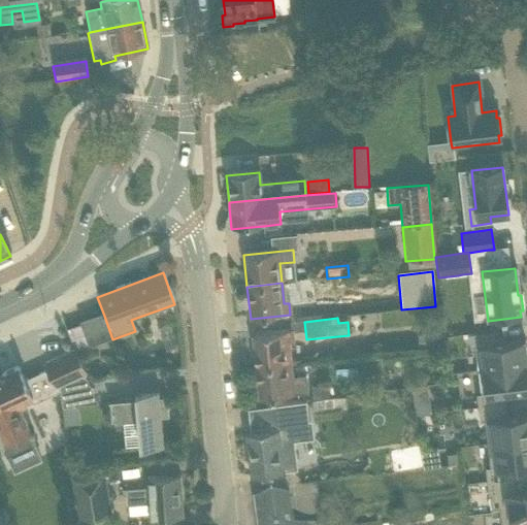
[(293,343),(291,331),(252,335),(255,367),(290,364),(288,343),(293,343)]
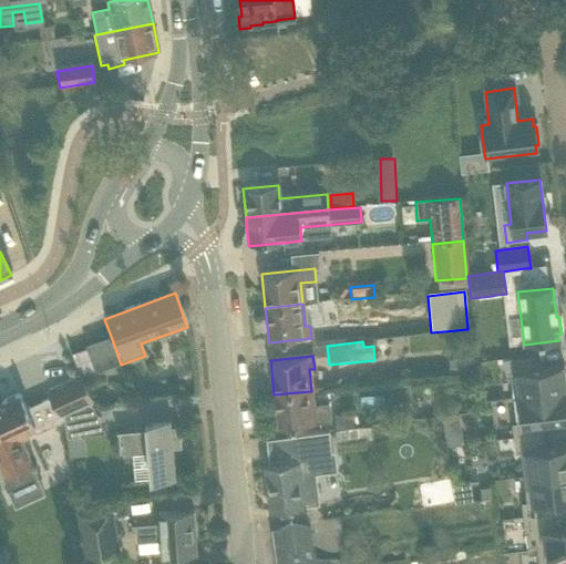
[(565,393),(563,367),(533,370),(532,357),(503,360),(505,376),(511,375),(513,400),(565,393)]
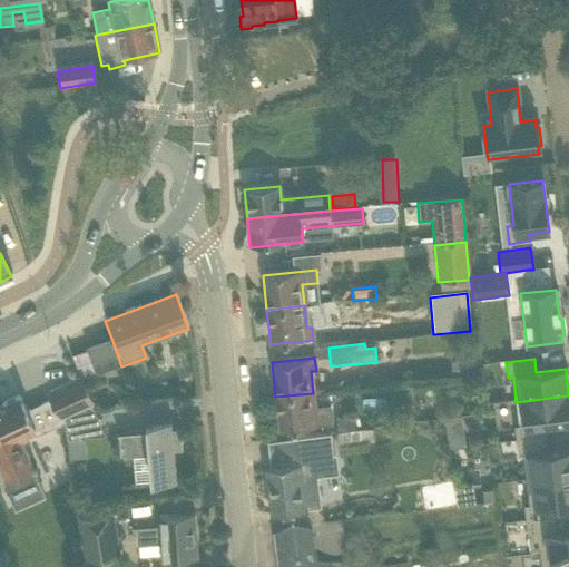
[(78,411),(92,406),(80,380),(48,394),(51,402),(59,420),(64,418),(64,424),(66,442),(80,441),(78,411)]
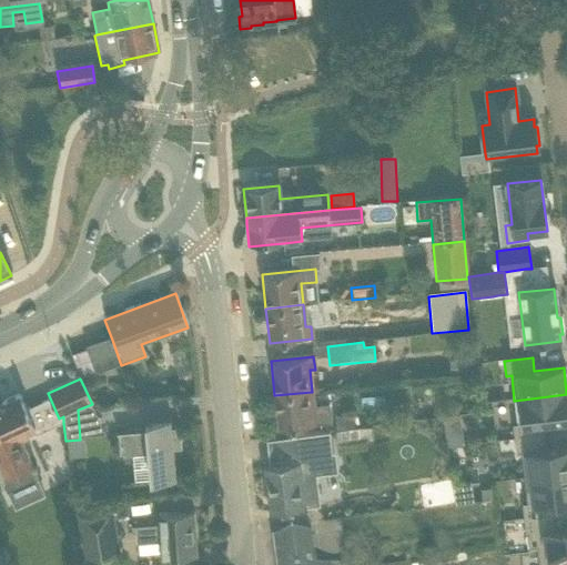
[(333,424),(331,406),(314,409),(312,392),(274,395),(279,430),(333,424)]
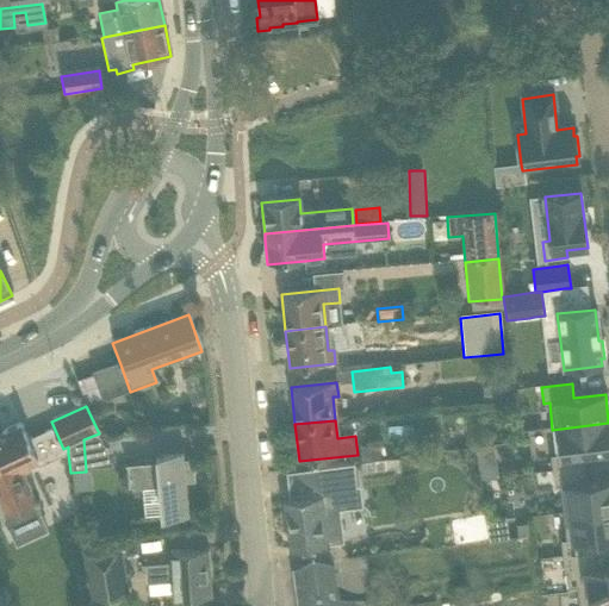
[(608,450),(608,424),(608,423),(552,430),(555,456),(550,456),(552,473),(582,469),(580,455),(608,450)]
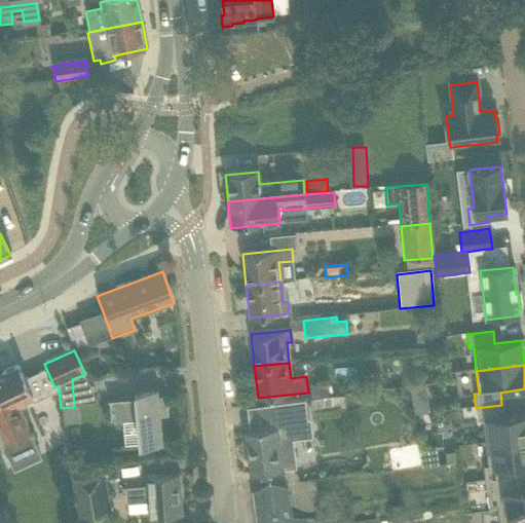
[(16,368),(0,375),(0,435),(4,445),(2,451),(5,457),(9,456),(34,444),(19,411),(24,408),(22,404),(30,400),(32,404),(59,391),(59,385),(54,387),(47,371),(24,381),(16,368)]
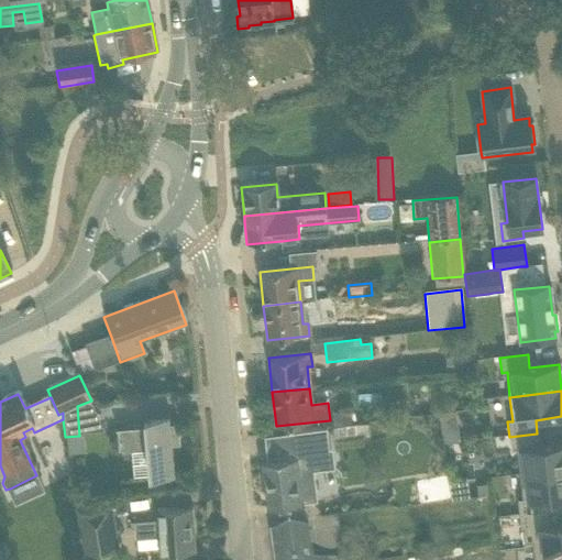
[(351,426),(350,413),(332,415),(333,428),(351,426)]
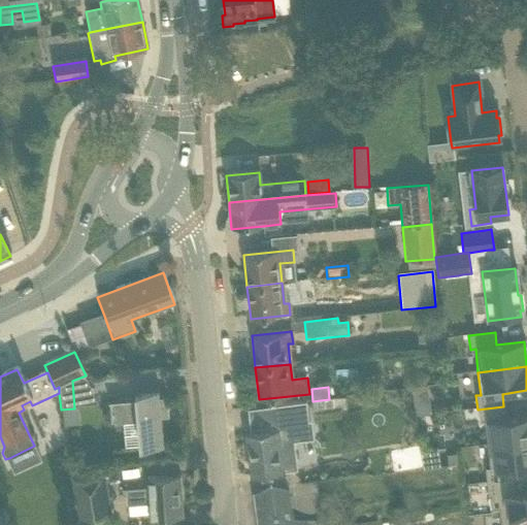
[(158,390),(135,392),(136,401),(109,404),(111,423),(137,420),(140,447),(162,445),(160,418),(168,417),(167,398),(158,399),(158,390)]
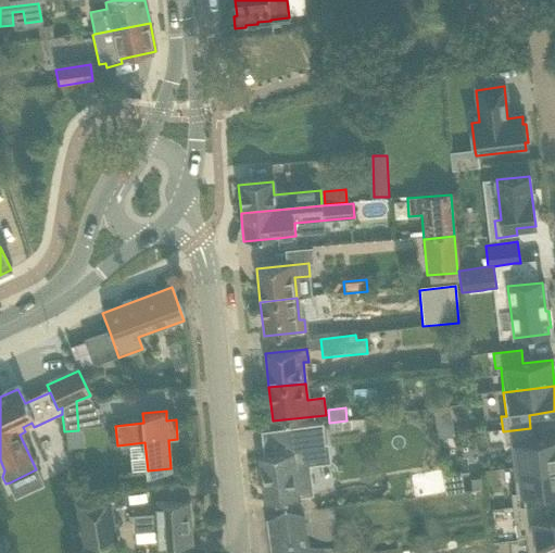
[(355,422),(328,424),(330,437),(356,434),(355,422)]
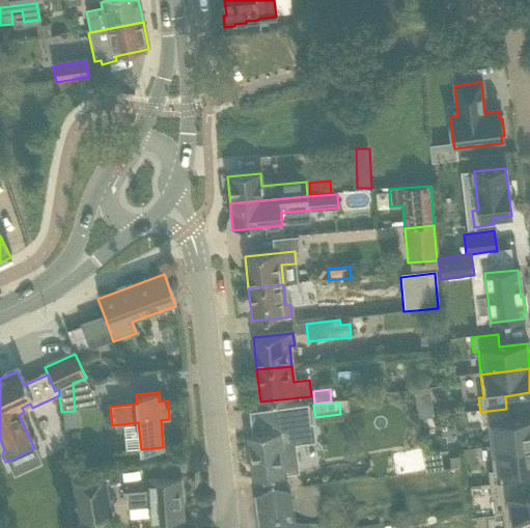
[(430,403),(415,406),(417,420),(433,418),(430,403)]
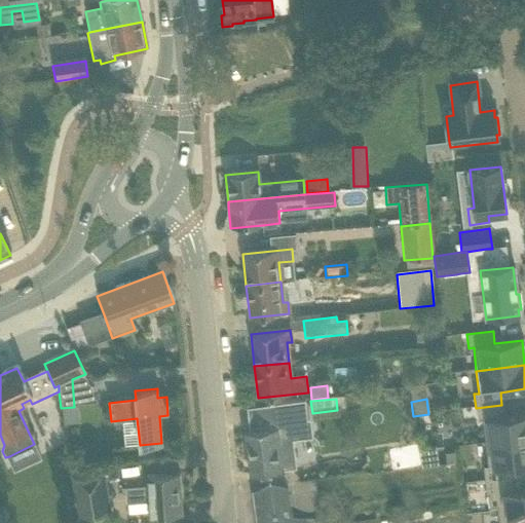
[(268,431),(244,434),(249,476),(269,473),(283,471),(282,464),(295,462),(290,424),(307,421),(304,402),(265,407),(268,431)]
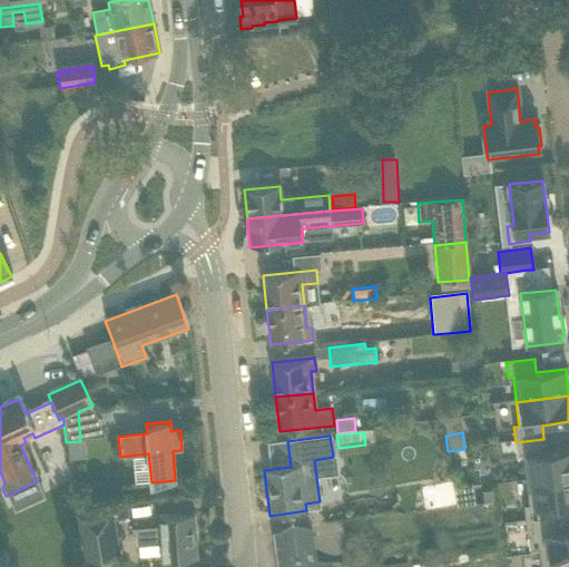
[(568,449),(546,452),(543,439),(516,442),(518,457),(522,457),(526,481),(568,476),(568,449)]
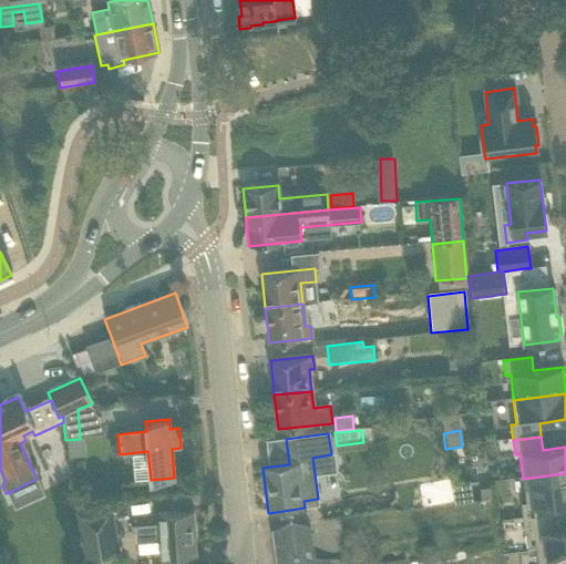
[(565,500),(565,473),(523,479),(525,503),(521,504),(523,520),(551,516),(549,502),(565,500)]
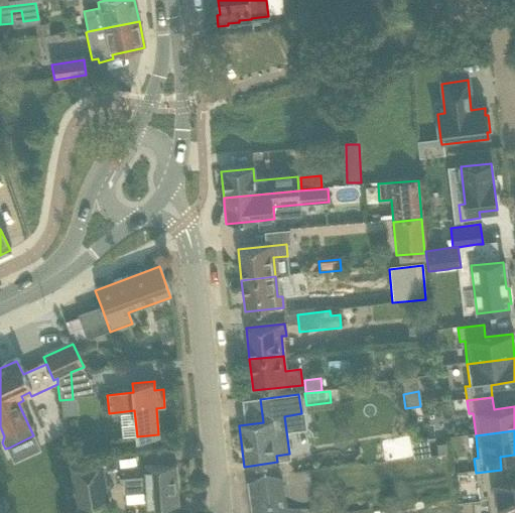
[(431,438),(414,440),(416,458),(433,456),(431,438)]
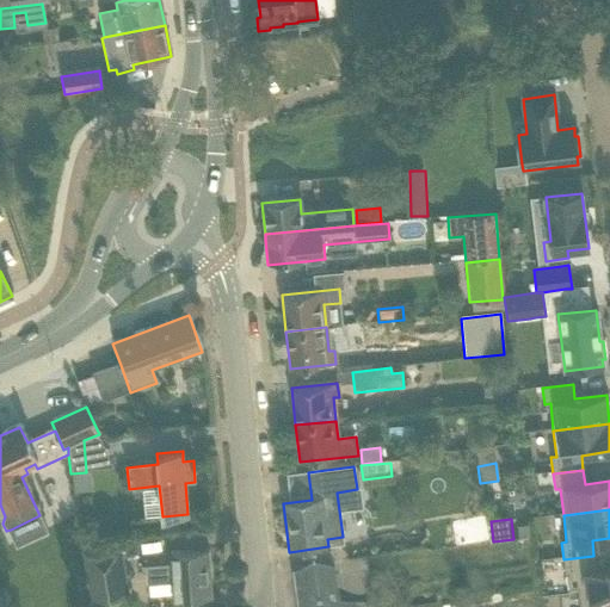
[(488,544),(485,521),(462,525),(466,547),(488,544)]
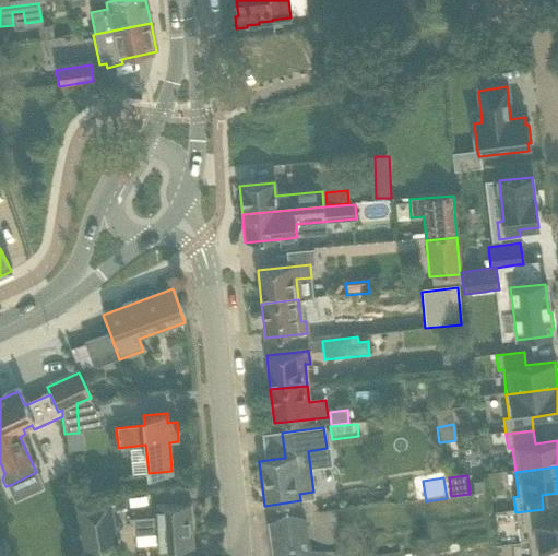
[(483,482),(472,484),(474,495),(485,493),(483,482)]
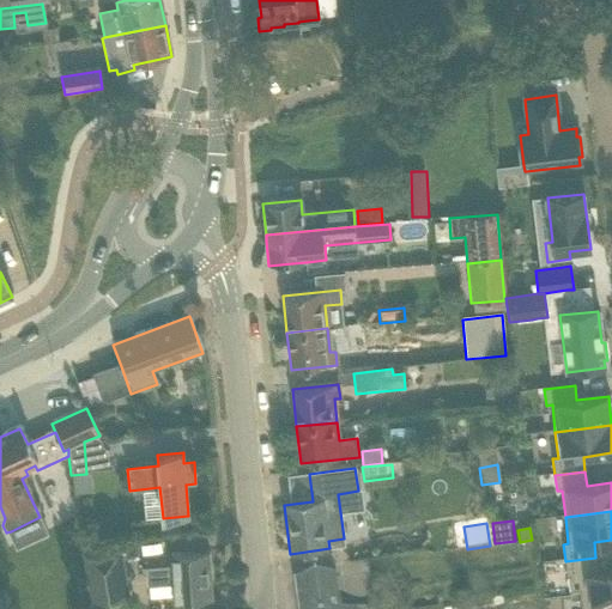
[(120,549),(83,555),(90,602),(127,596),(120,549)]
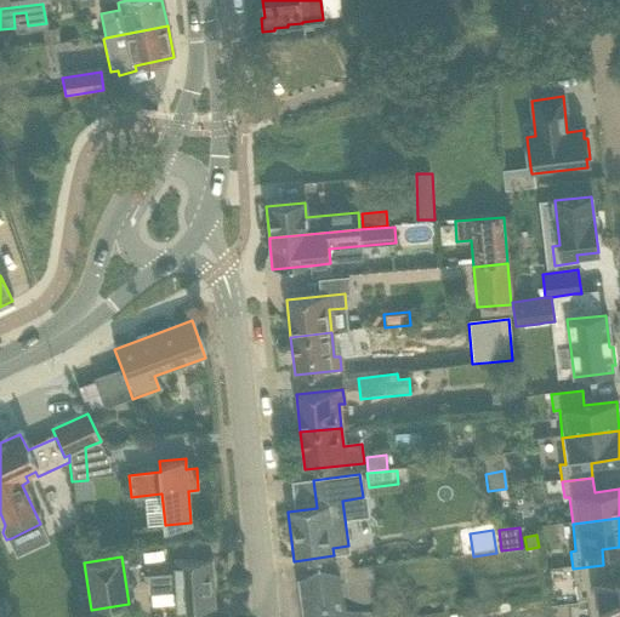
[(214,607),(211,560),(171,564),(172,565),(143,566),(144,583),(148,583),(149,594),(174,593),(175,611),(214,607)]
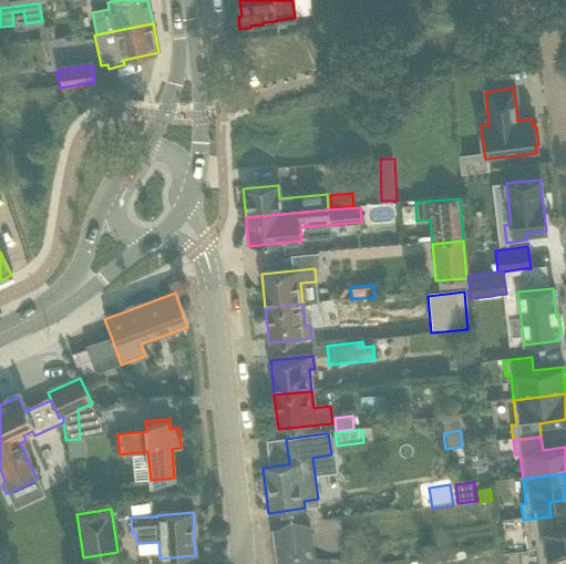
[(565,553),(565,527),(553,531),(551,516),(523,520),(527,560),(535,559),(535,557),(565,553)]
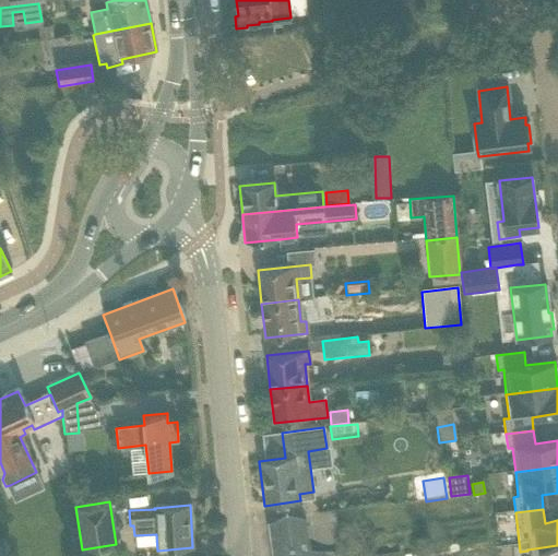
[(309,555),(306,531),(269,535),(272,555),(309,555)]
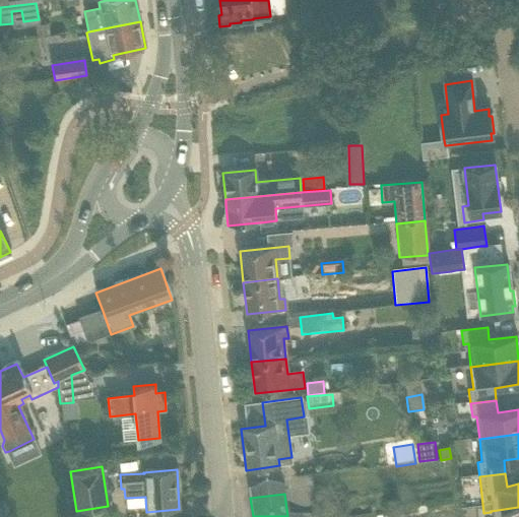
[(8,516),(6,503),(0,504),(0,516),(8,516)]
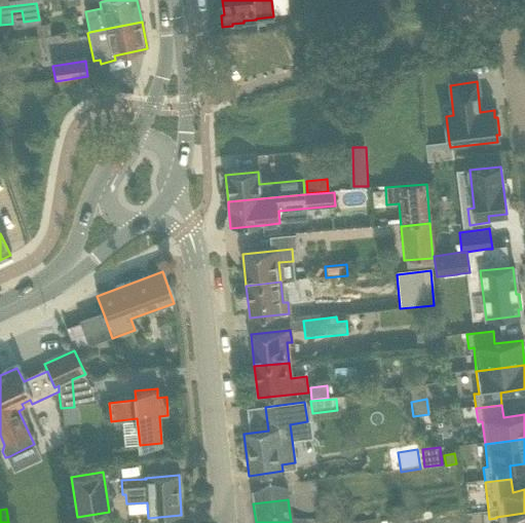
[(524,522),(524,513),(496,517),(496,518),(497,522),(524,522)]
